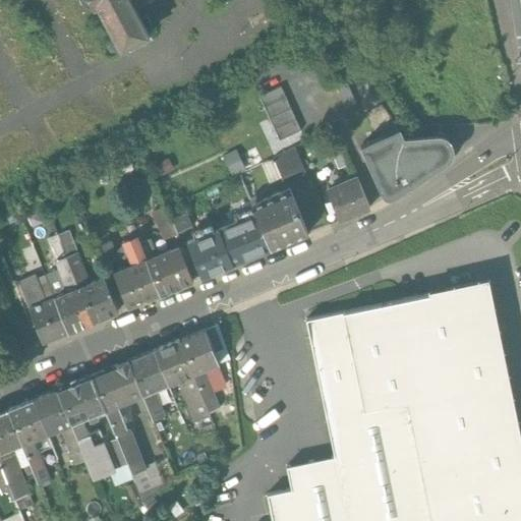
[(79,0),(79,2),(83,8),(94,11),(95,14),(98,12),(115,42),(113,43),(109,50),(112,57),(120,56),(148,43),(136,19),(133,12),(155,1),(154,0),(79,0)]
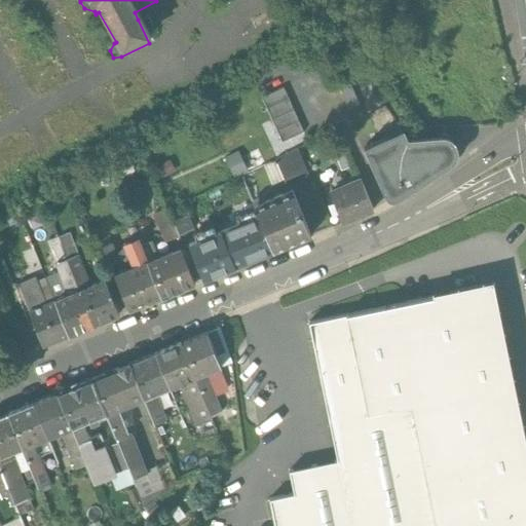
[(384,108),(381,109),(367,78),(353,81),(380,141),(402,132),(384,108)]
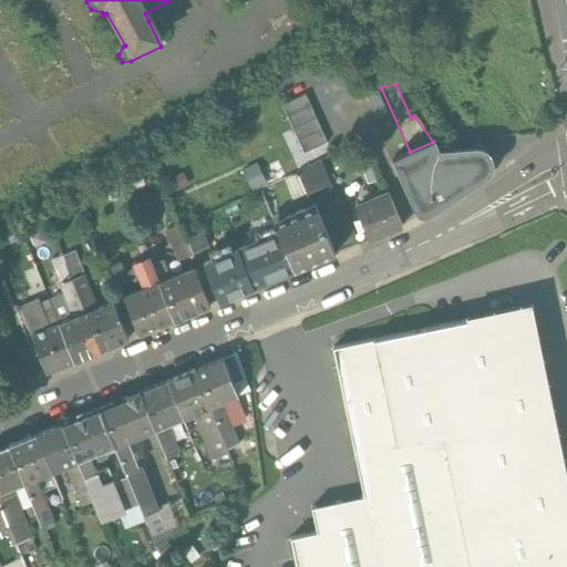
[(388,115),(378,92),(366,96),(377,121),(388,115)]
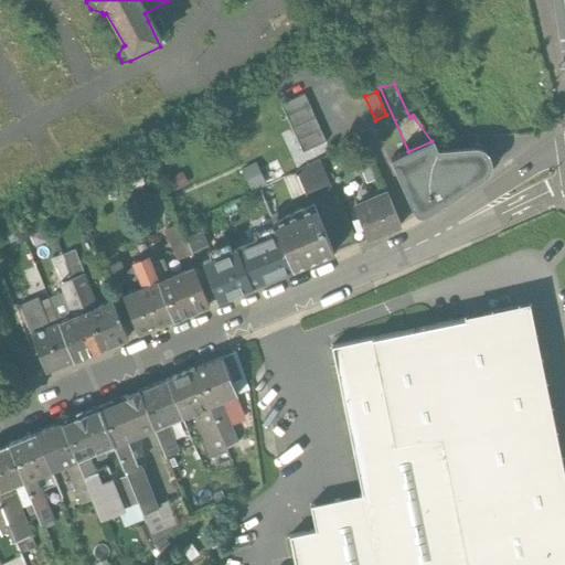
[(305,94),(281,104),(301,152),(324,142),(305,94)]
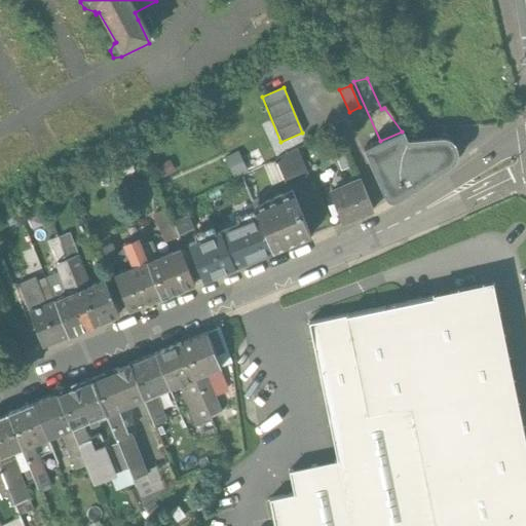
[(380,141),(364,148),(385,197),(387,199),(389,200),(391,200),(395,199),(413,188),(414,189),(453,163),(455,157),(455,151),(453,145),(448,140),(442,137),(406,140),(402,132),(380,141)]
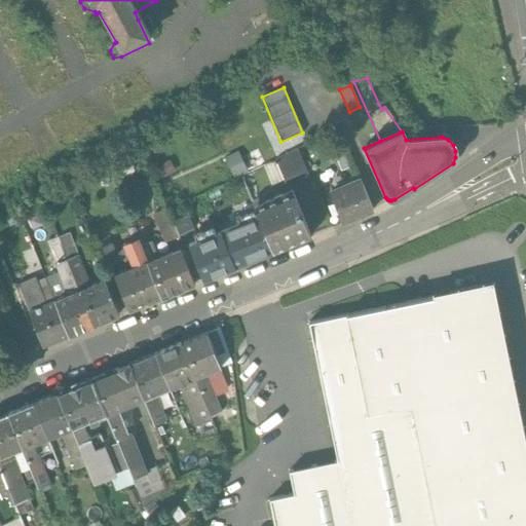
[(297,149),(274,160),(283,180),(305,171),(297,149)]
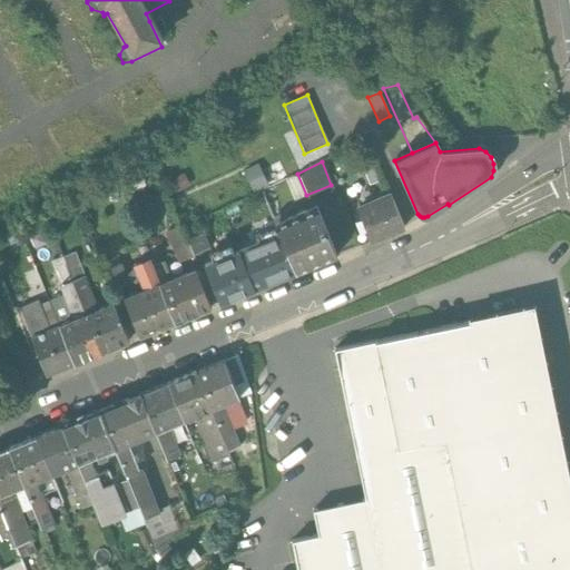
[(389,195),(357,207),(371,242),(403,228),(389,195)]
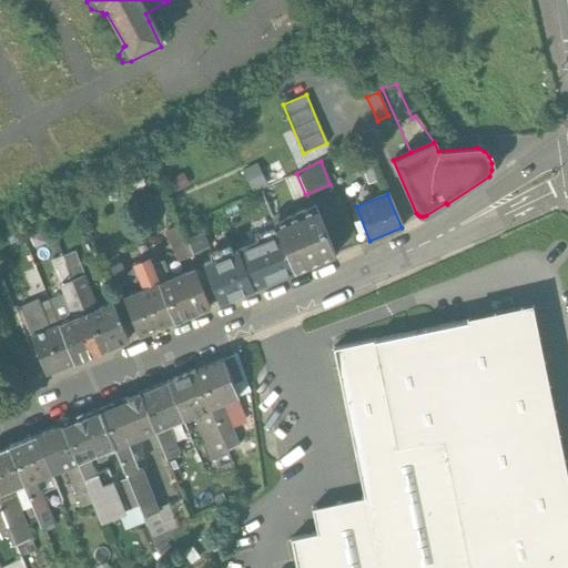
[(314,206),(282,220),(280,215),(273,219),(279,235),(294,272),(335,255),(314,206)]
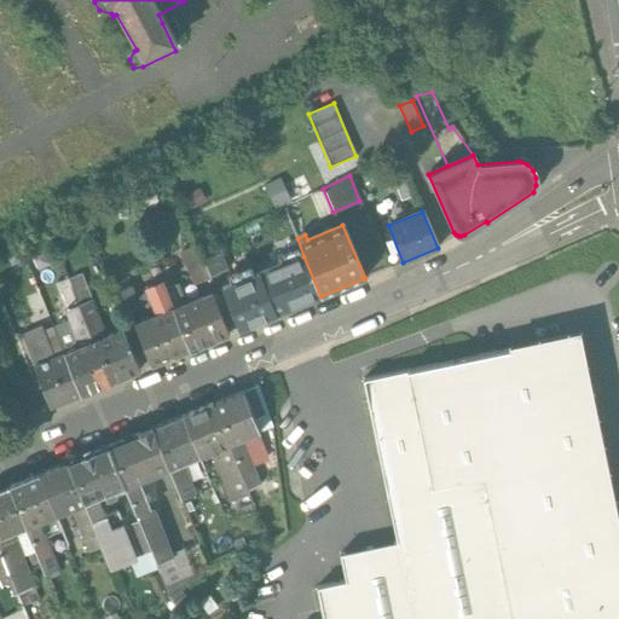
[(217,256),(212,242),(197,249),(208,277),(226,270),(220,255),(217,256)]
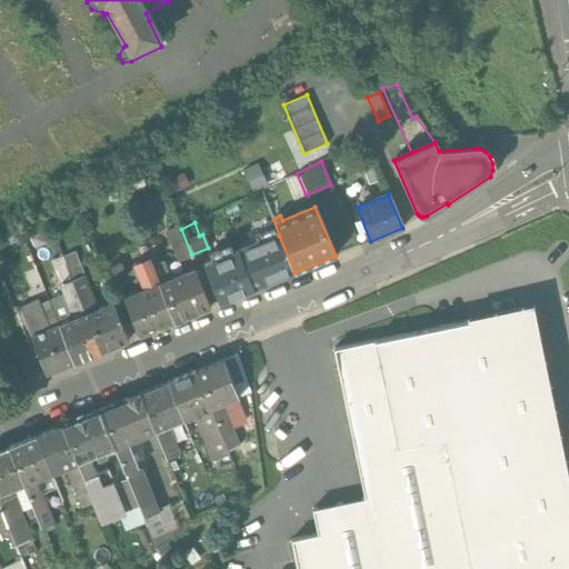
[(180,226),(169,231),(180,259),(191,255),(181,229),(180,226)]
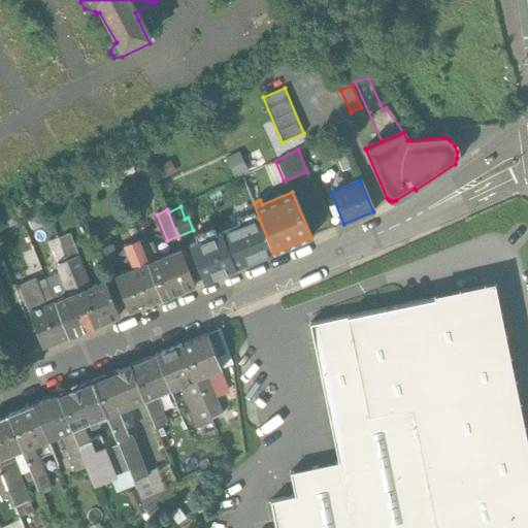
[(259,219),(221,233),(235,269),(273,253),(259,219)]
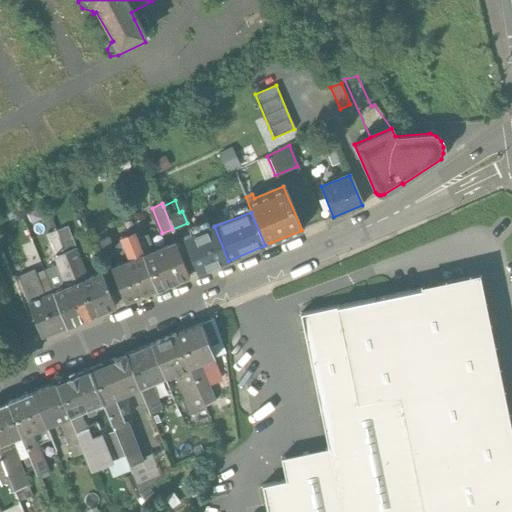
[(214,226),(193,235),(190,228),(181,231),(198,273),(228,261),(214,226)]
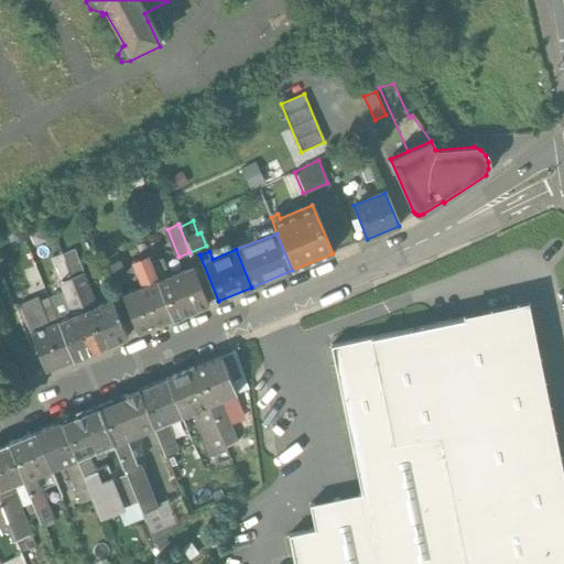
[(62,255),(72,278),(84,273),(80,263),(75,250),(62,255)]
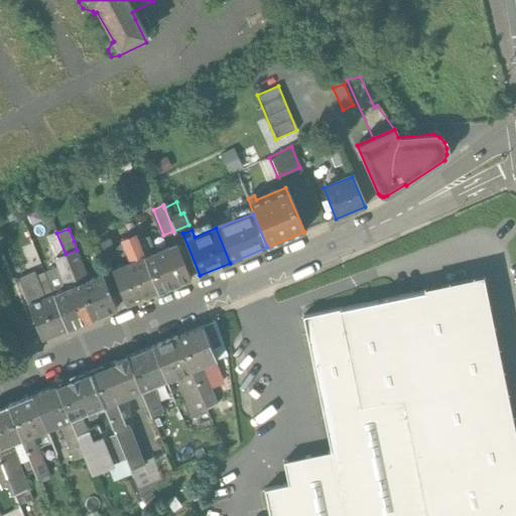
[(66,254),(57,234),(46,239),(58,269),(68,290),(78,286),(66,254)]
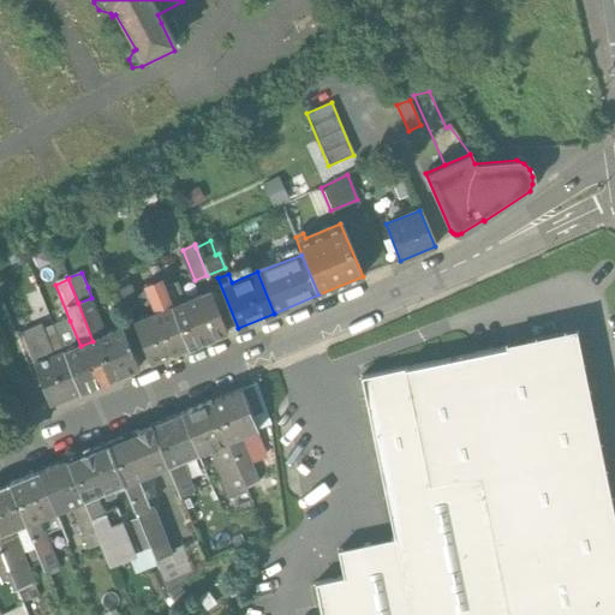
[(165,286),(161,279),(148,284),(160,312),(133,322),(150,364),(189,348),(165,286)]
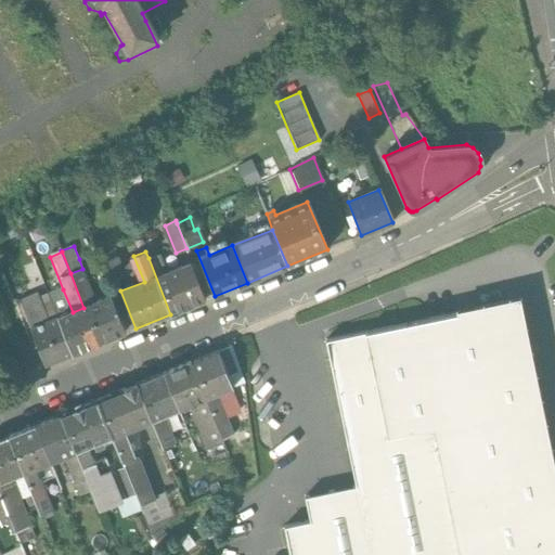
[(190,262),(165,272),(157,255),(149,258),(170,314),(205,300),(190,262)]
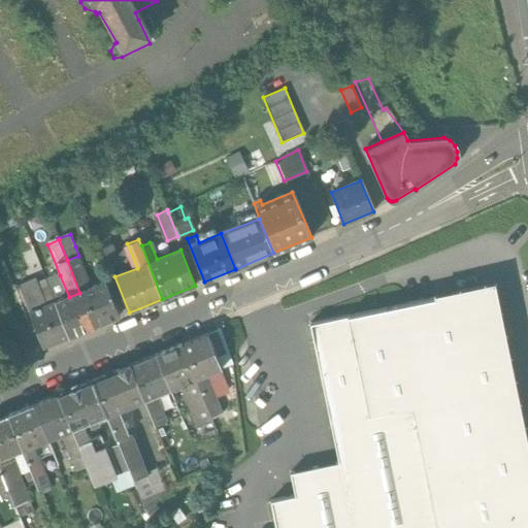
[(119,262),(111,245),(98,251),(105,267),(119,262)]
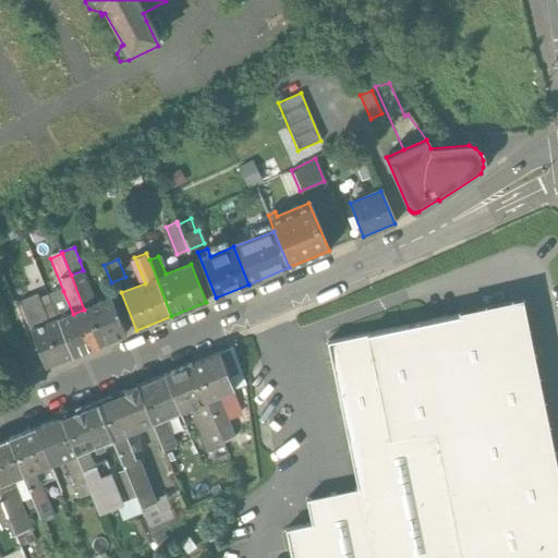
[(83,270),(71,275),(84,310),(99,346),(126,335),(111,299),(98,304),(96,299),(83,270)]
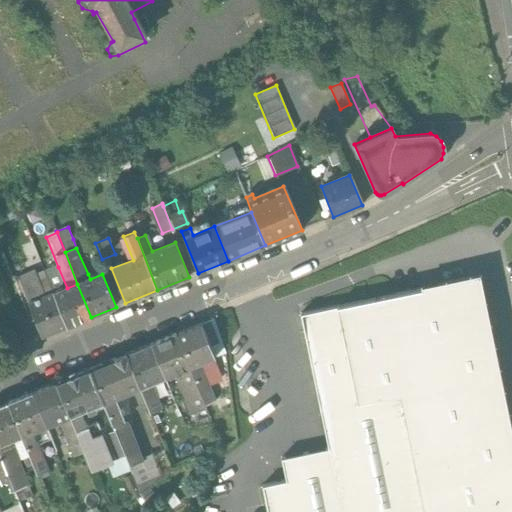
[(77,284),(67,288),(58,267),(45,272),(47,278),(67,327),(91,317),(77,284)]
